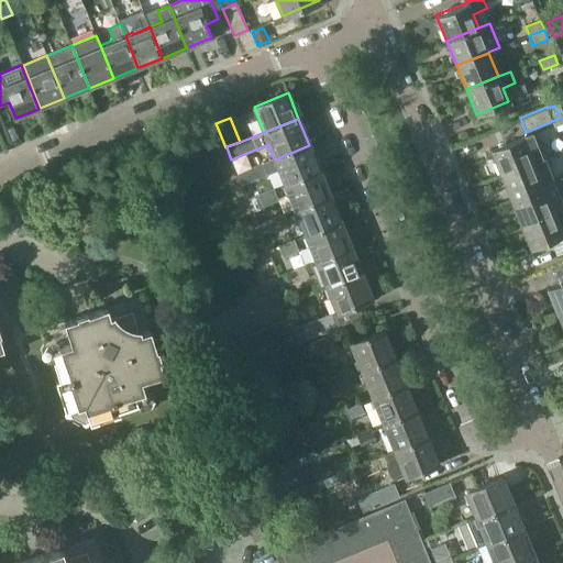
[(501,175),(543,157),(534,134),(525,138),(523,135),(490,148),(501,175)]
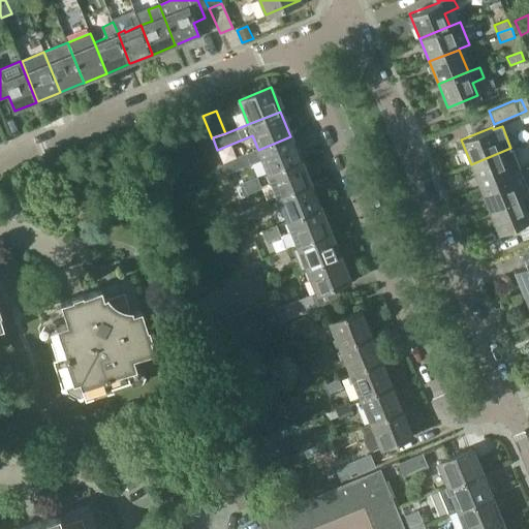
[(258,150),(257,148),(222,162),(227,174),(262,159),(268,174),(300,160),(290,136),(258,150)]
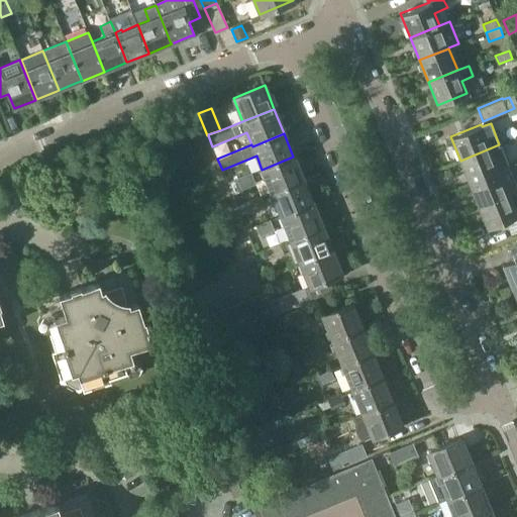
[(508,167),(499,144),(460,161),(470,183),(508,167)]
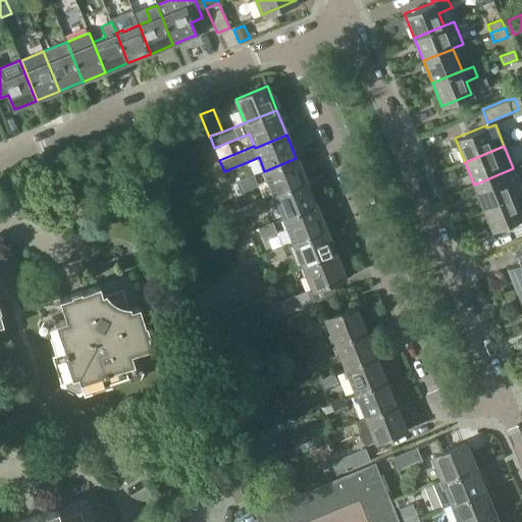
[(305,181),(296,158),(264,171),(274,195),(305,181)]
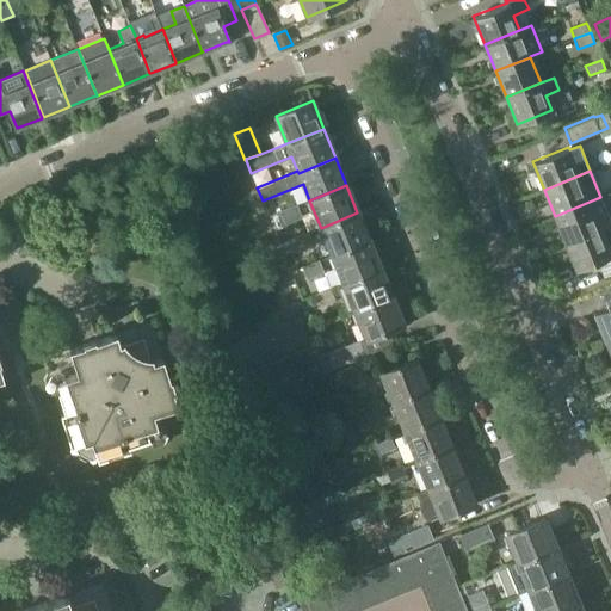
[(610,223),(610,222),(600,197),(555,216),(566,242),(600,228),(610,223)]
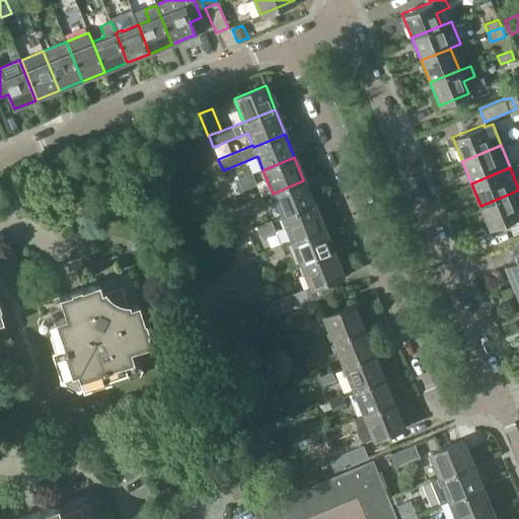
[(251,173),(238,178),(242,190),(255,184),(251,173)]
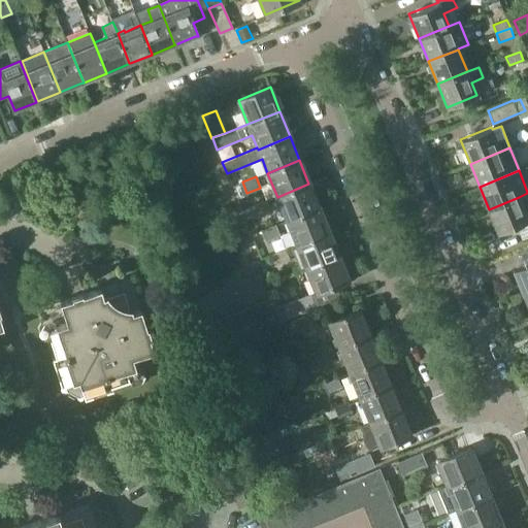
[(308,184),(277,197),(287,221),(319,208),(308,184)]
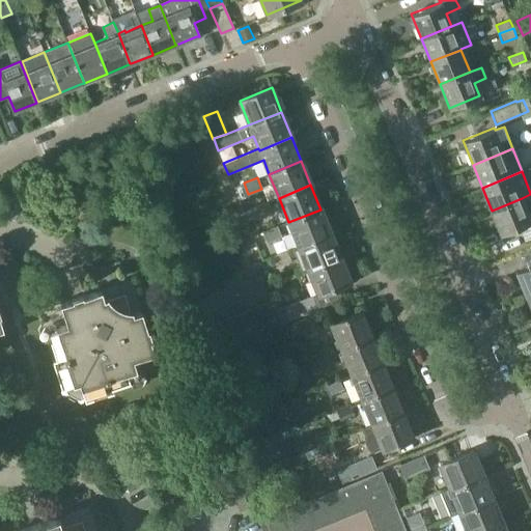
[(530,208),(527,211),(522,198),(492,211),(501,234),(530,222),(530,224),(530,208)]
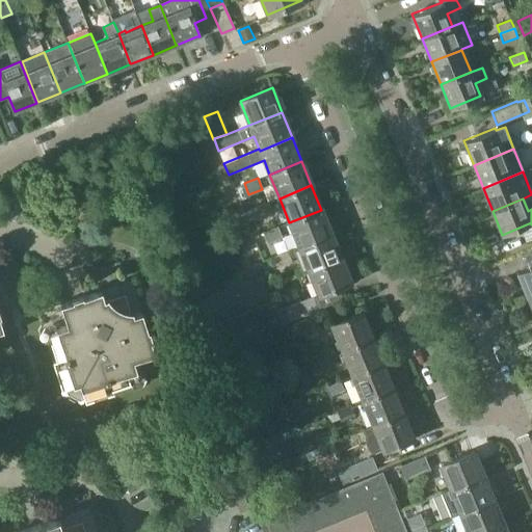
[(254,207),(258,218),(272,213),(268,202),(254,207)]
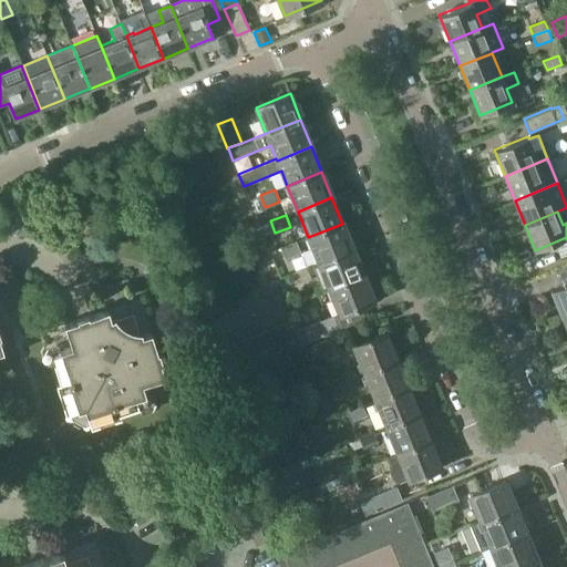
[(342,224),(308,237),(318,263),(352,249),(342,224)]
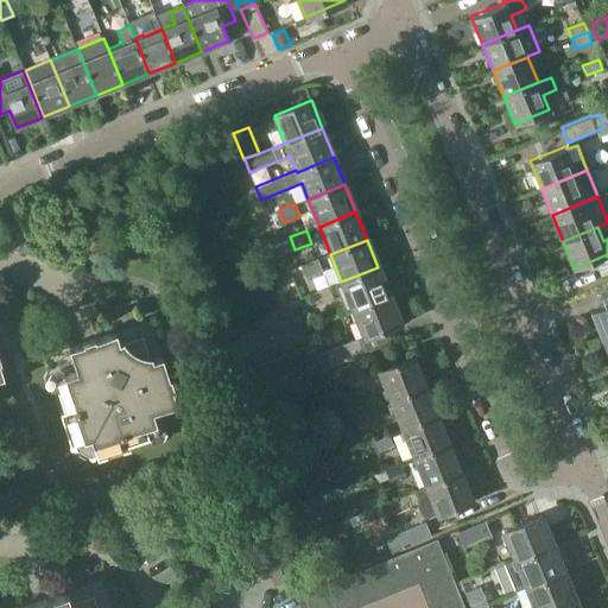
[(302,265),(306,278),(323,271),(317,258),(302,265)]
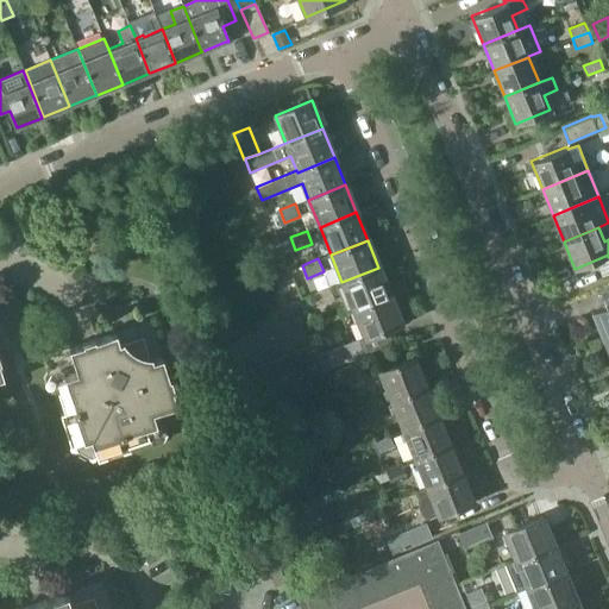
[(389,295),(378,268),(341,282),(353,311),(389,295)]
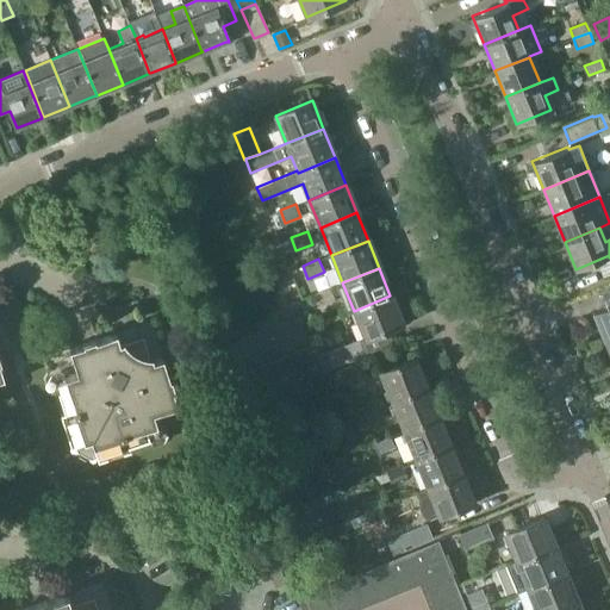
[(330,287),(313,293),(318,306),(335,300),(330,287)]
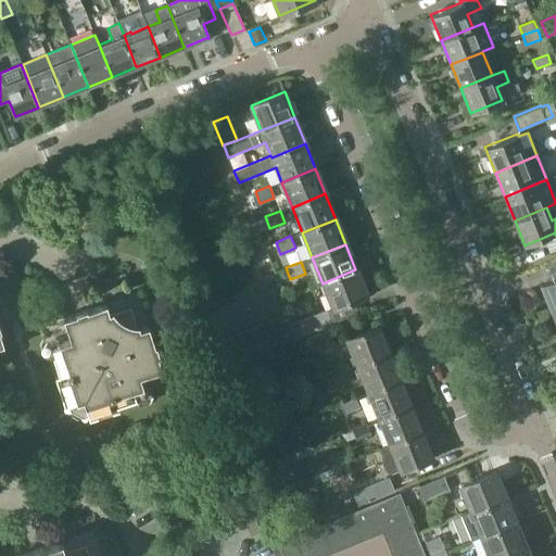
[(323,283),(332,307),(332,308),(366,295),(355,269),(323,283)]
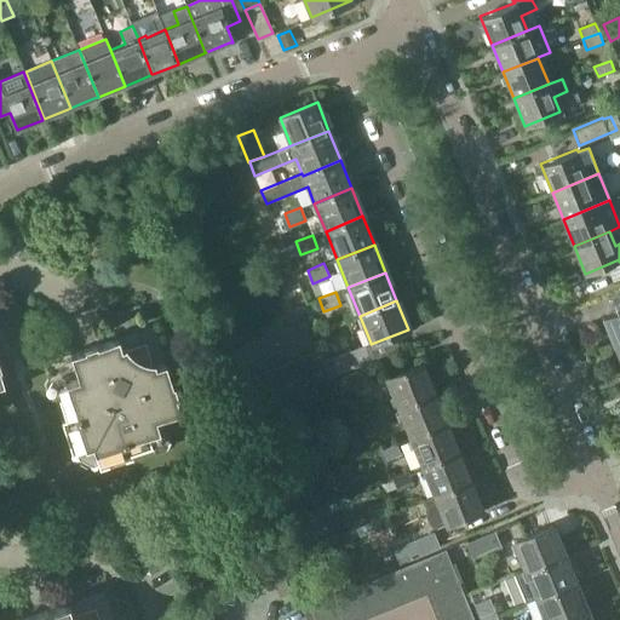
[(614,346),(619,344),(619,309),(602,317),(614,346)]
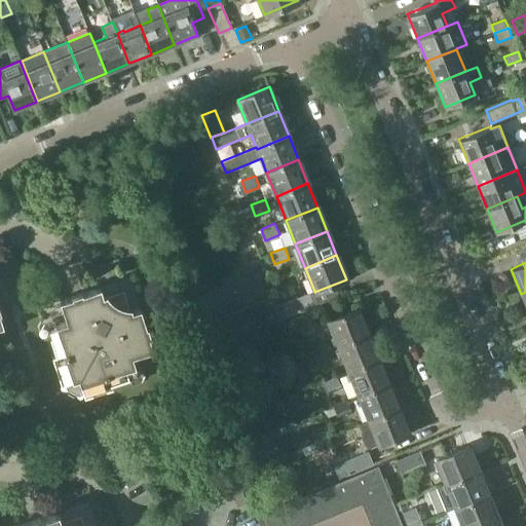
[(119,304),(117,302),(120,295),(119,293),(109,296),(108,294),(104,296),(102,287),(61,300),(67,321),(57,325),(58,329),(54,336),(50,337),(55,354),(52,355),(62,383),(79,378),(84,396),(113,386),(112,383),(129,378),(128,373),(132,367),(136,366),(133,355),(154,348),(141,308),(133,310),(132,307),(129,307),(126,306),(124,306),(121,305),(119,304)]
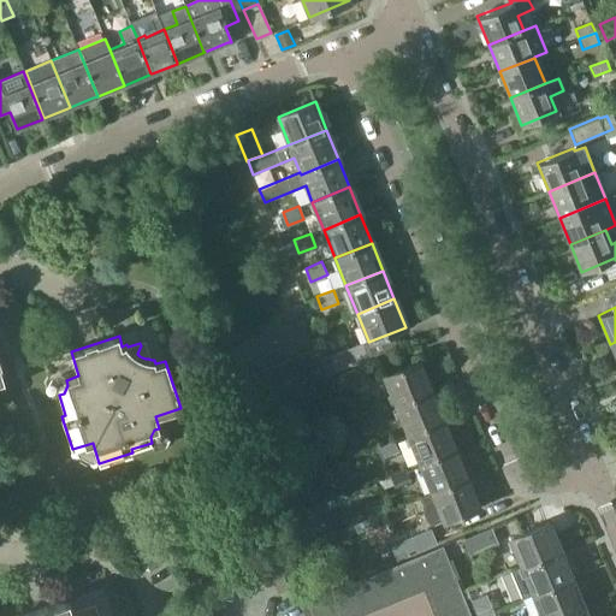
[(365,342),(321,359),(327,375),(371,356),(365,342)]
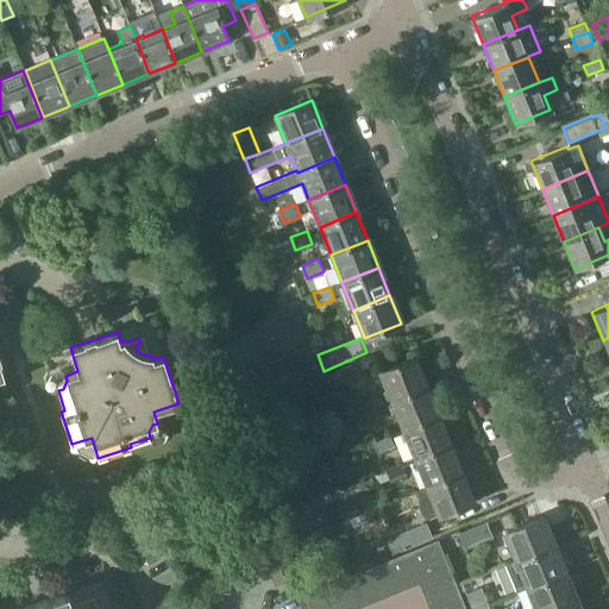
[(324,371),(318,355),(313,344),(297,350),(309,378),(325,372),(324,371)]
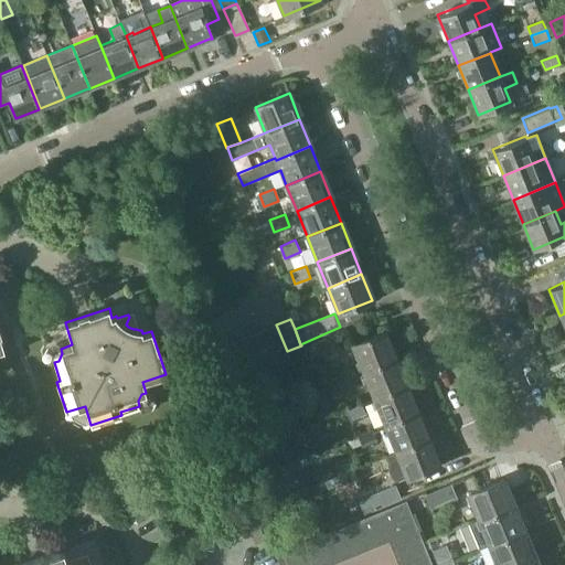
[(287,351),(276,324),(262,331),(273,356),(287,351)]
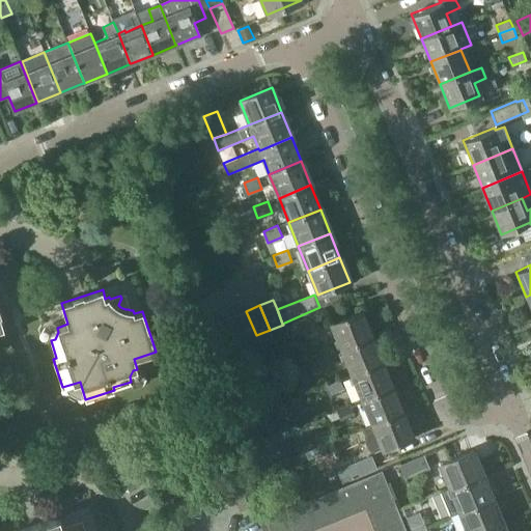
[(340,350),(372,336),(362,309),(329,323),(340,350)]
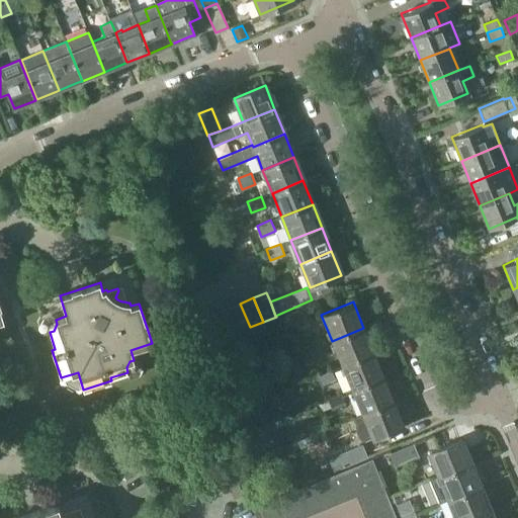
[(250,327),(240,304),(227,309),(237,333),(250,327)]
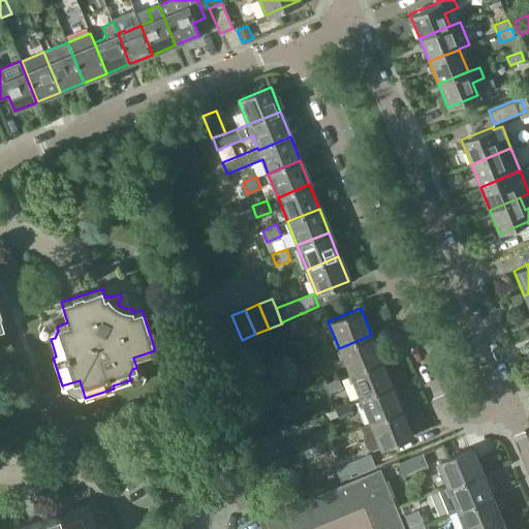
[(313,312),(290,321),(296,334),(318,324),(313,312)]
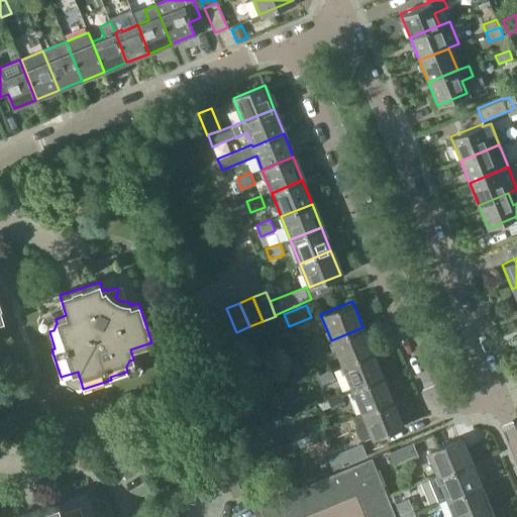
[(236,332),(226,308),(213,313),(223,337),(236,332)]
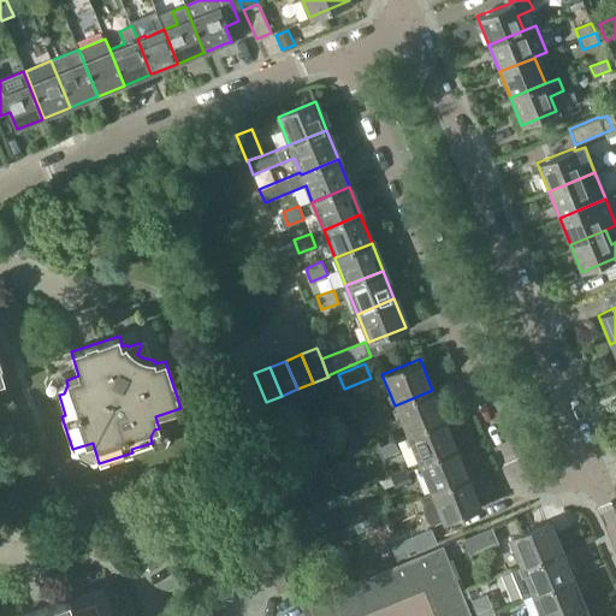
[(444,420),(432,390),(395,406),(407,436),(444,420)]
